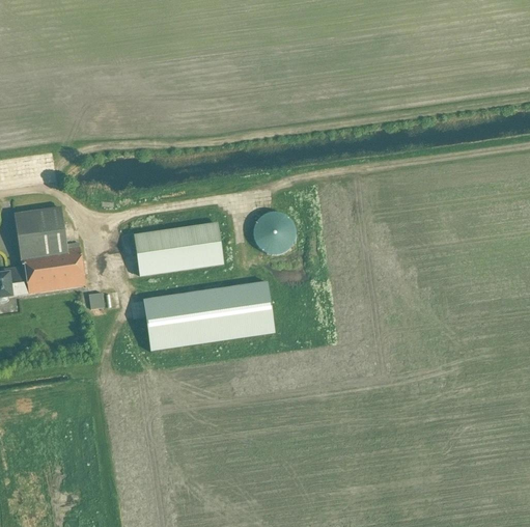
[(23,253),(66,247),(59,201),(16,206),(23,253)]
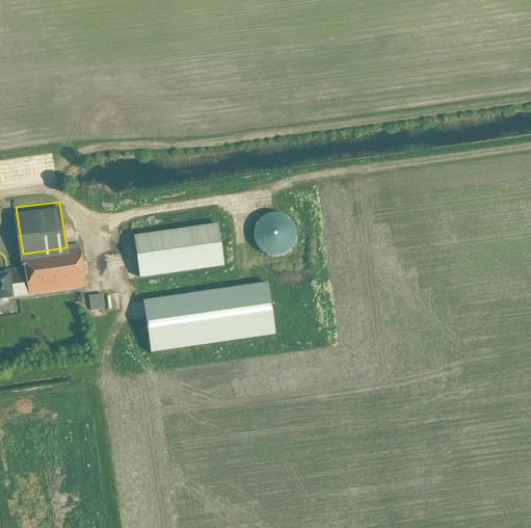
[(285,213),(280,211),(273,211),(268,212),(264,215),(260,218),(257,223),(255,229),(255,234),(256,239),(258,244),(262,248),(266,252),(271,254),(277,254),(283,253),(288,251),(292,246),(295,241),(297,236),(297,230),(296,225),(293,219),(289,215),(285,213)]
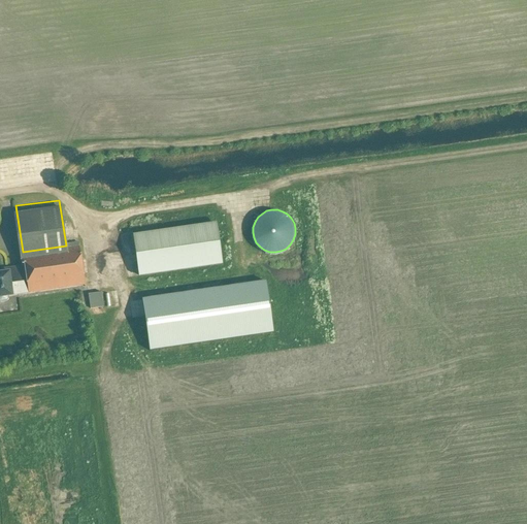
[(139,274),(223,263),(217,221),(133,233),(139,274)]
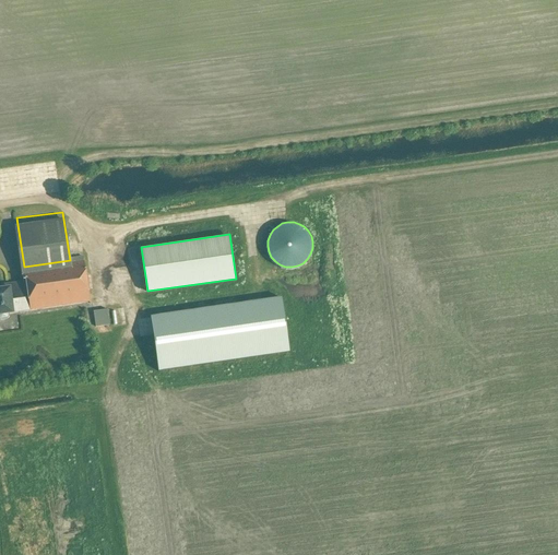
[(10,311),(15,310),(15,309),(38,306),(92,298),(85,258),(70,260),(24,267),(25,279),(2,282),(3,285),(0,285),(0,316),(1,317),(8,316),(10,314),(10,311)]
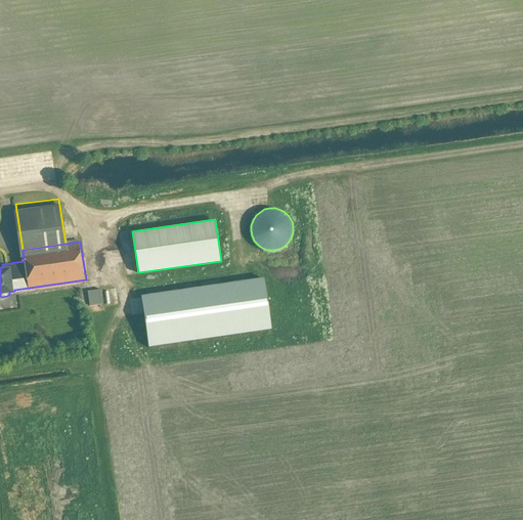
[(141,295),(149,346),(272,328),(264,277),(141,295)]
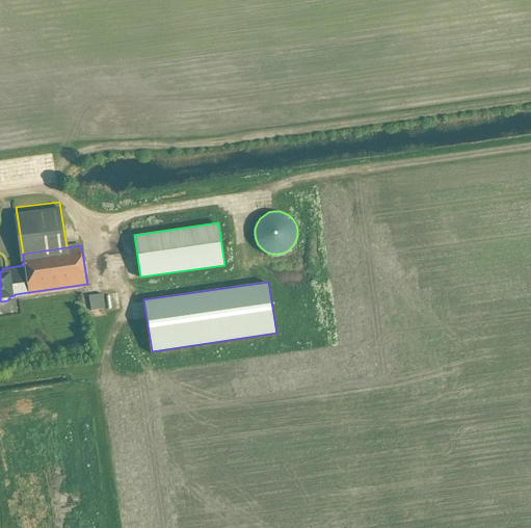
[(102,291),(89,293),(91,307),(104,305),(102,291)]
